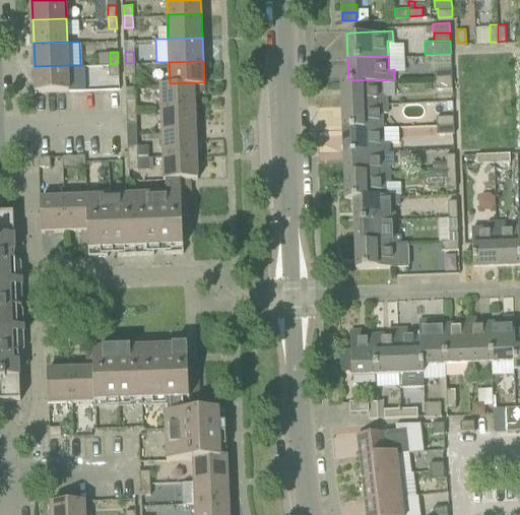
[(118,74),(118,63),(110,64),(110,74),(118,74)]
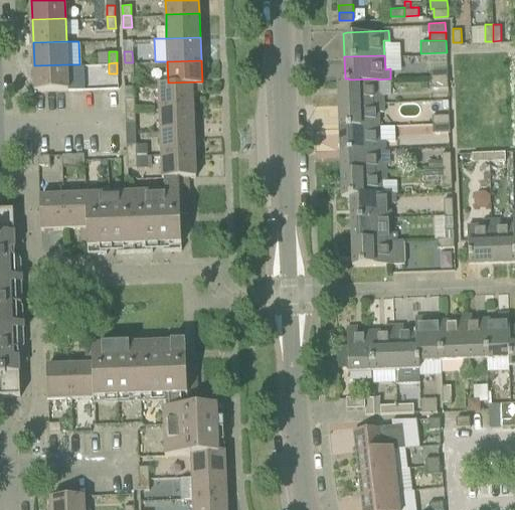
[(133,62),(125,62),(125,72),(133,72),(133,62)]
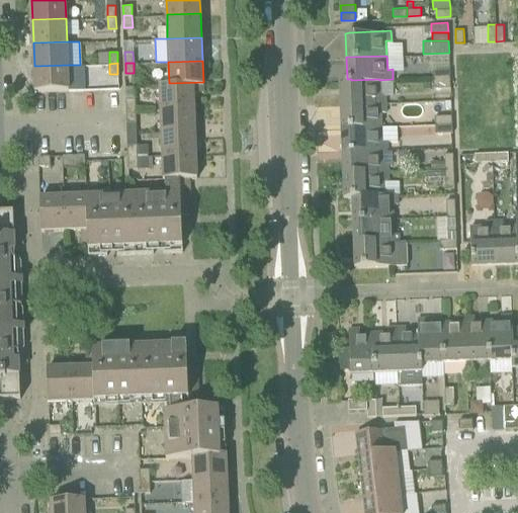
[(35,90),(69,88),(68,65),(34,66),(35,90)]
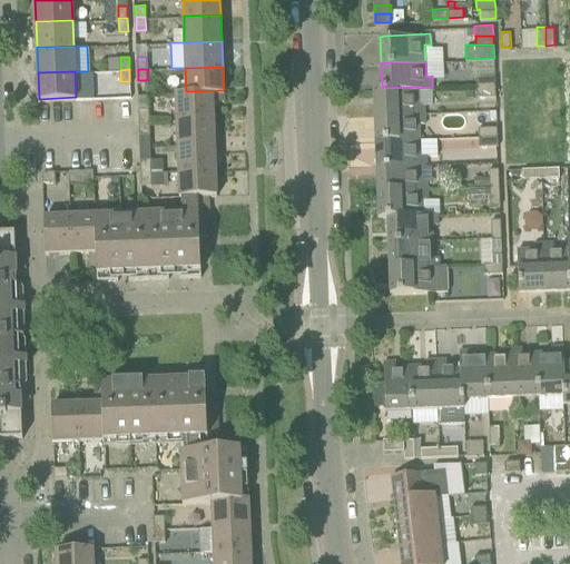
[(477,76),(478,86),(495,86),(495,76),(477,76)]
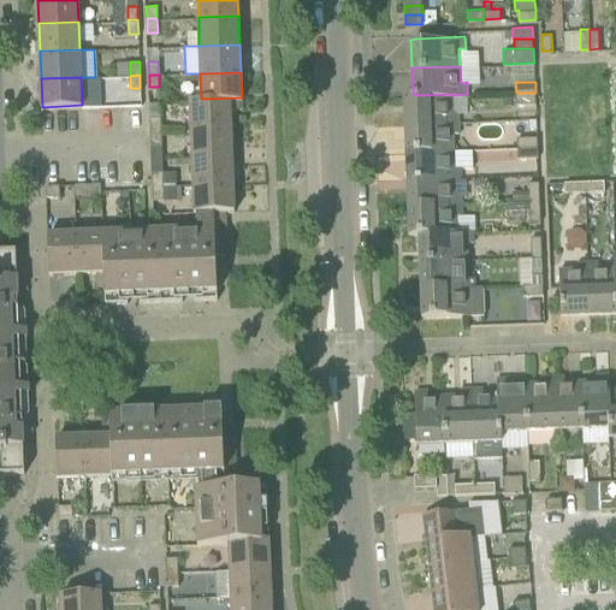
[(535,93),(516,93),(516,104),(537,102),(535,93)]
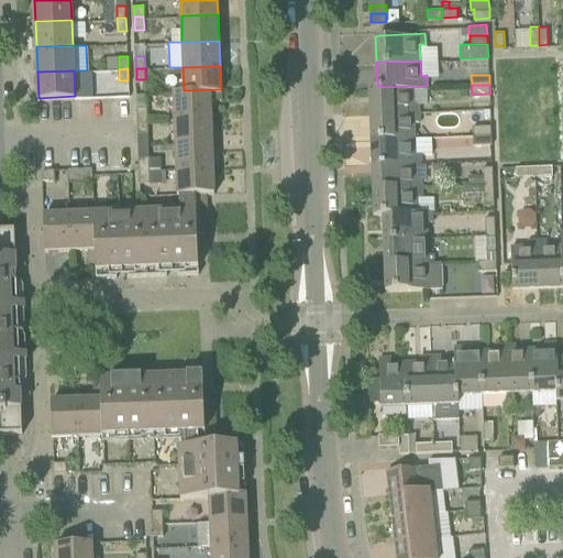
[(370,112),(419,110),(419,100),(414,100),(412,87),(412,86),(382,87),(382,86),(377,86),(368,86),(370,112)]
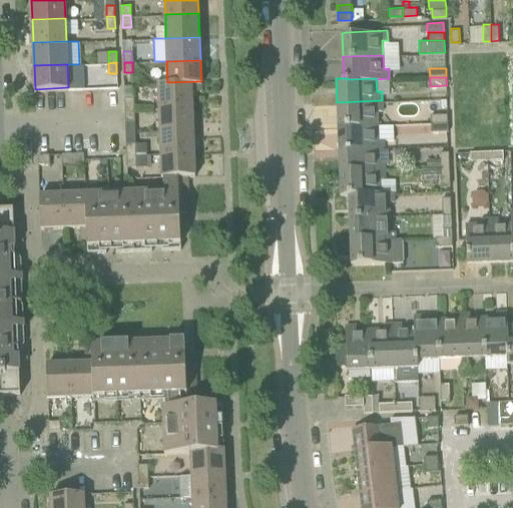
[(157,82),(158,109),(192,107),(192,90),(201,89),(201,81),(167,82),(157,82)]
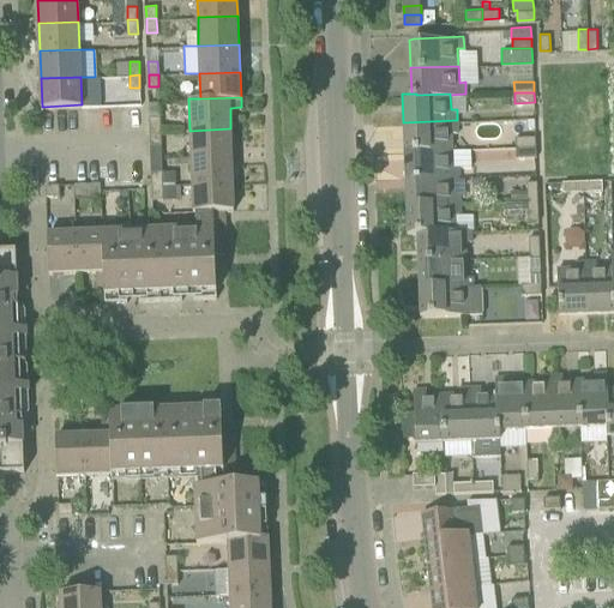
[(149,115),(150,131),(161,131),(161,115),(149,115)]
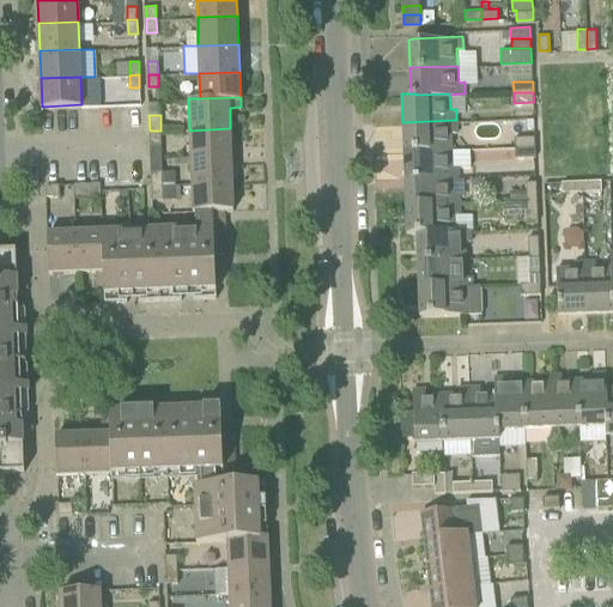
[(404,150),(451,147),(450,131),(456,129),(456,120),(402,122),(404,150)]
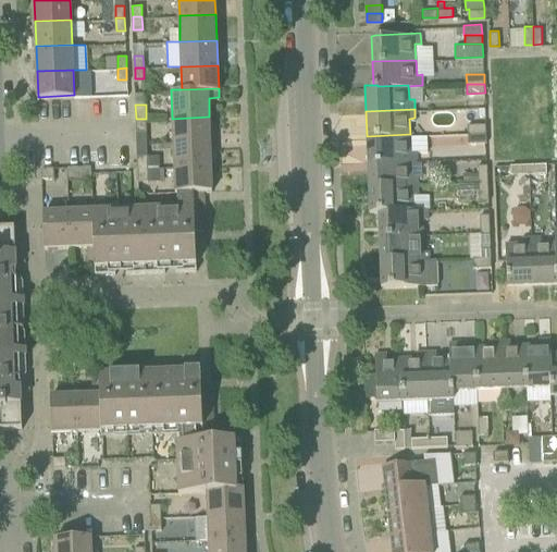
[(172,119),(173,143),(210,142),(209,117),(172,119)]
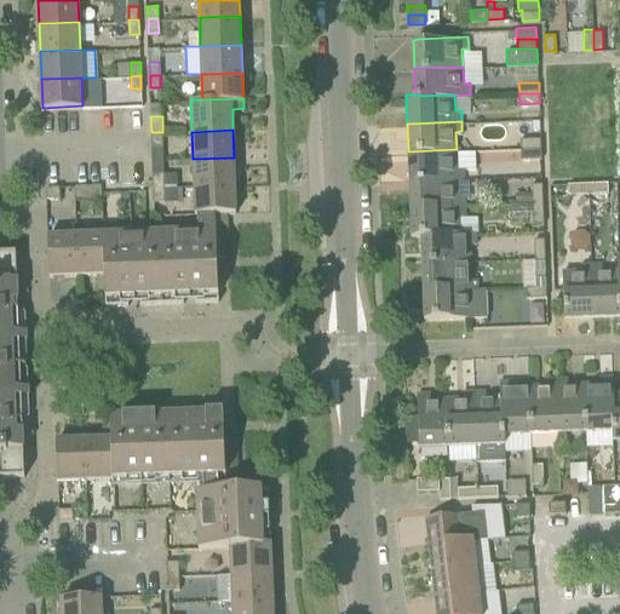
[(162,132),(151,132),(151,144),(164,144),(162,132)]
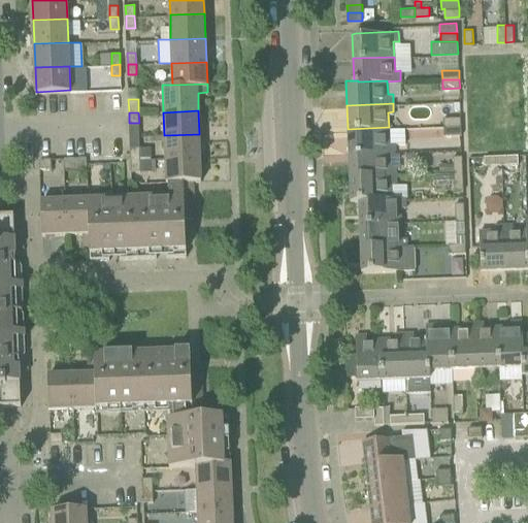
[(461,126),(461,116),(443,117),(443,127),(461,126)]
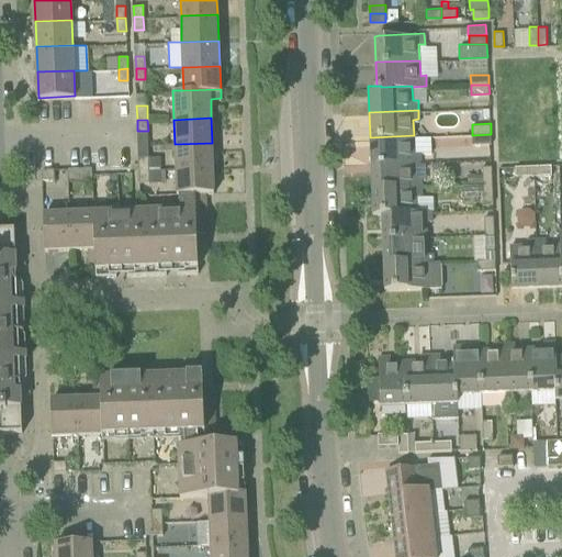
[(415,148),(430,147),(429,134),(414,135),(415,148)]
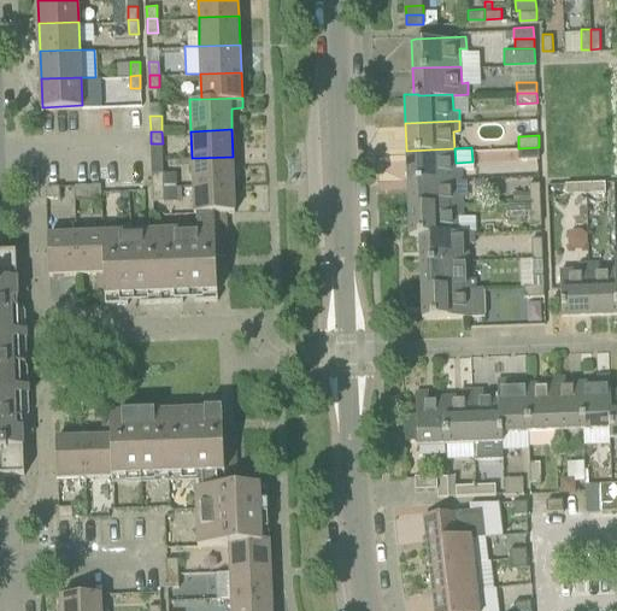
[(456,176),(456,177),(462,177),(460,165),(454,165),(454,148),(406,151),(407,177),(456,176)]
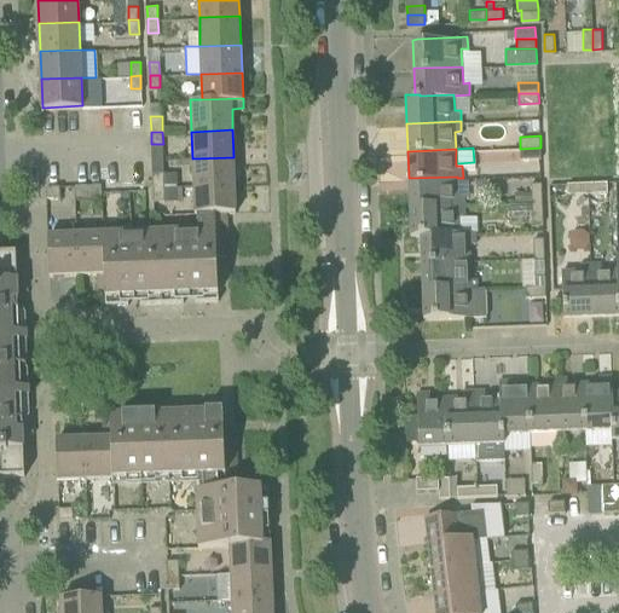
[(192,158),(194,185),(235,184),(233,157),(192,158)]
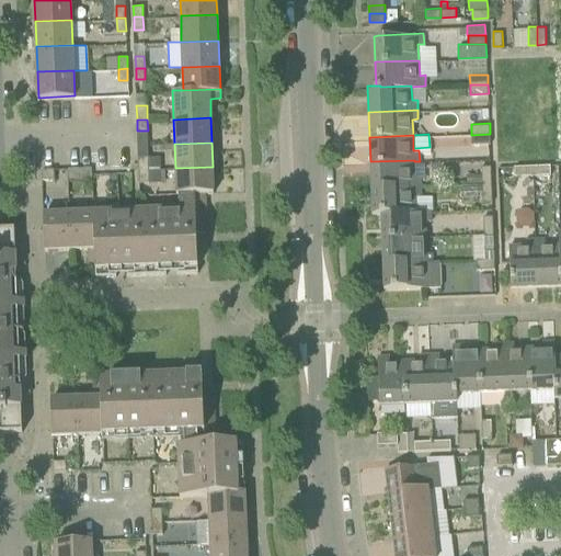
[(138,155),(138,163),(139,168),(149,168),(149,155),(138,155)]
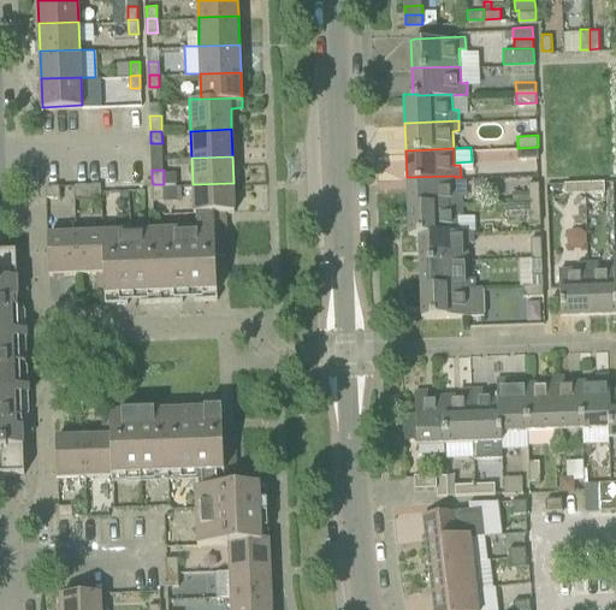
[(408,205),(462,203),(461,193),(455,193),(455,177),(455,176),(407,177),(408,205)]
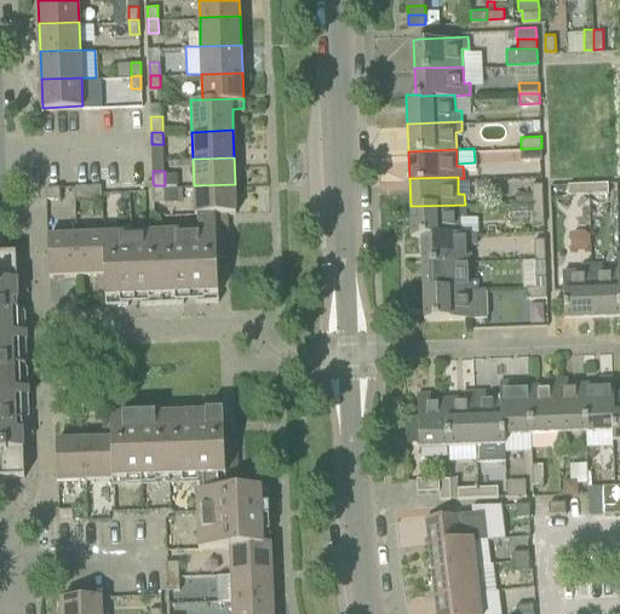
[(589,191),(587,181),(568,182),(568,191),(589,191)]
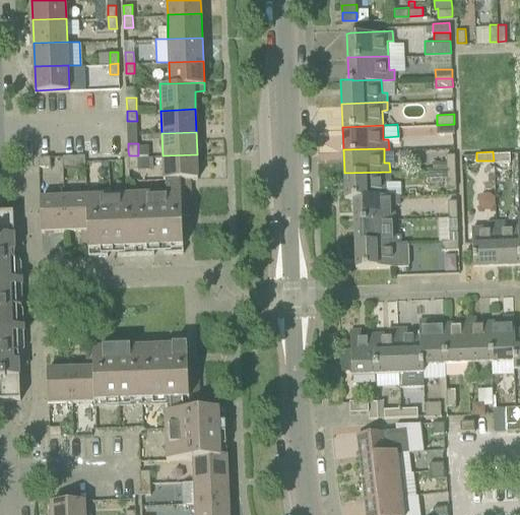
[(510,151),(493,151),(494,161),(511,159),(510,151)]
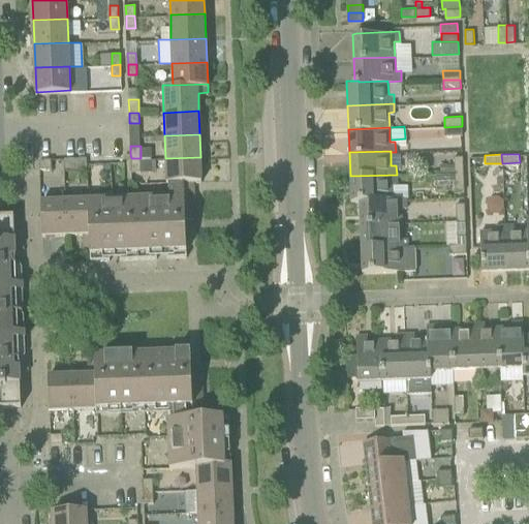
[(454,173),(463,173),(462,156),(462,155),(454,155),(454,161),(454,171),(454,173)]
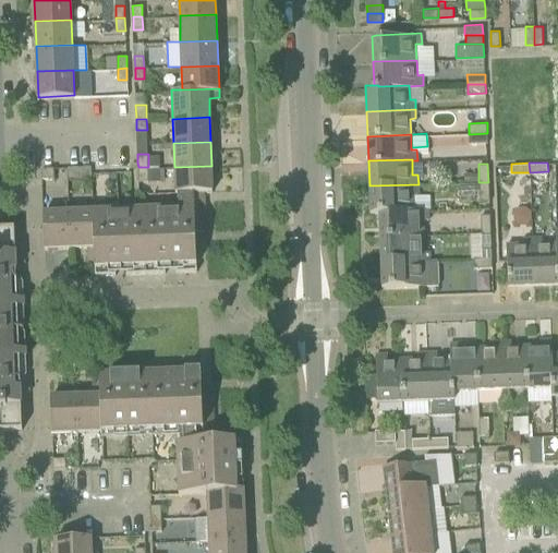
[(55,177),(53,166),(41,167),(41,177),(55,177)]
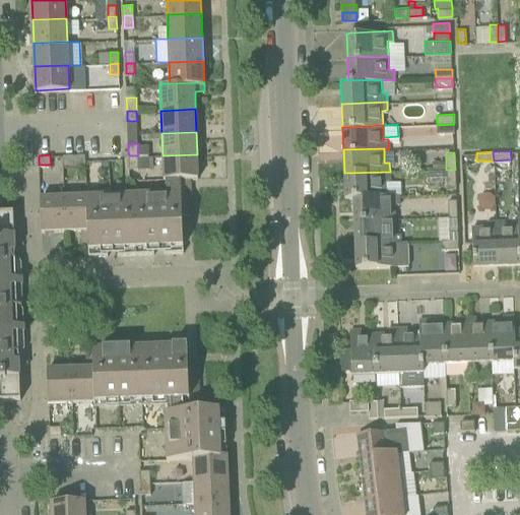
[(164,178),(166,178),(190,177),(198,177),(197,154),(163,155),(164,178)]
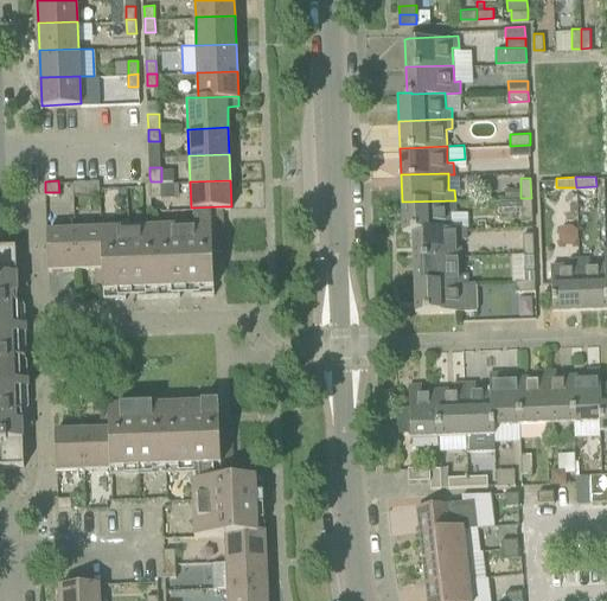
[(161,181),(151,181),(151,196),(161,194),(161,181)]
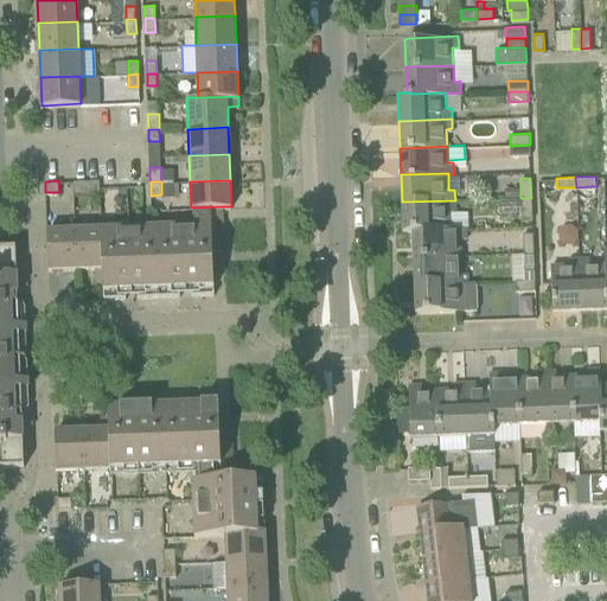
[(521,196),(521,185),(505,186),(505,197),(521,196)]
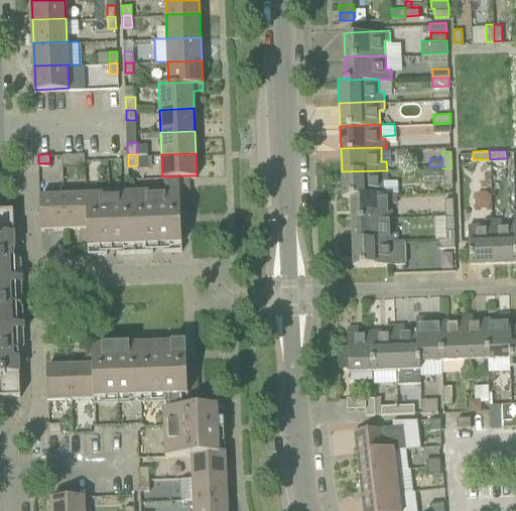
[(452,168),(442,168),(443,184),(453,184),(452,168)]
